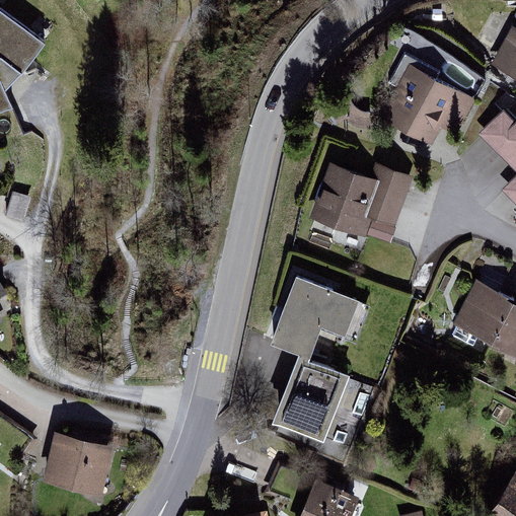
[(0,111),(9,106),(3,90),(19,72),(43,42),(0,9),(0,57),(1,58),(0,58),(0,111)]
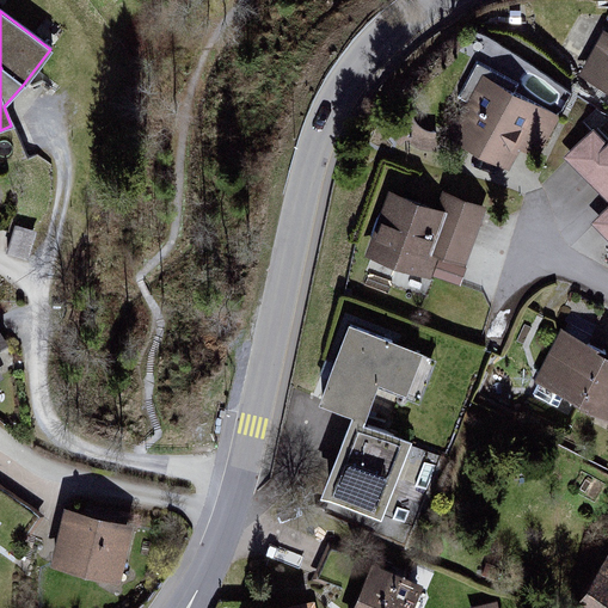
[(607,32),(603,31),(578,80),(607,93),(607,32)]
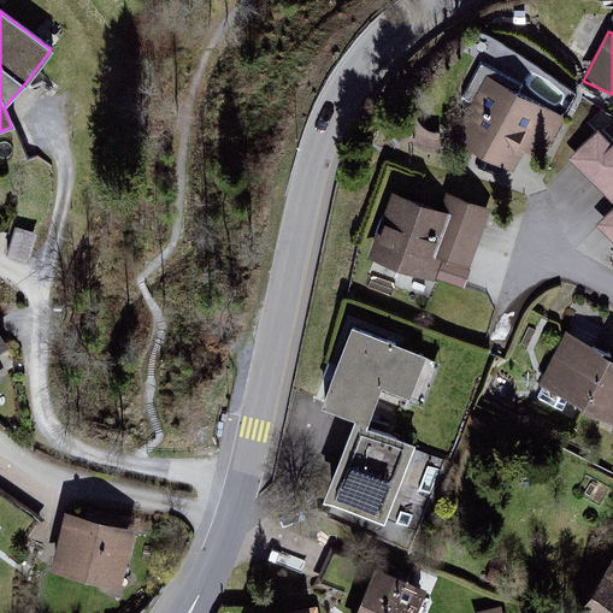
[(524,86),(482,64),(463,102),(472,107),(454,142),(510,171),(524,146),(544,155),(563,119),(518,96),(524,86)]
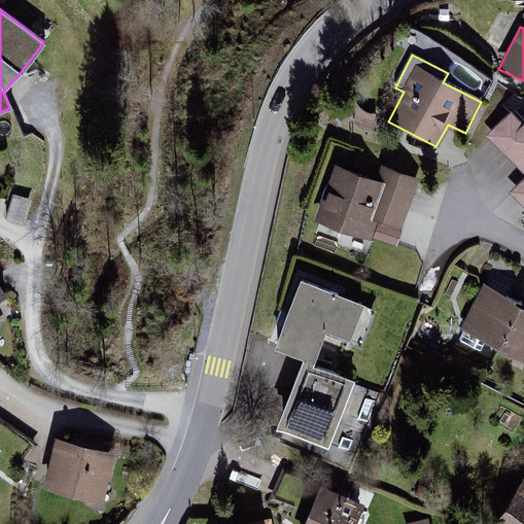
[(523,118),(514,107),(482,137),(521,179),(508,191),(523,209),(523,118)]
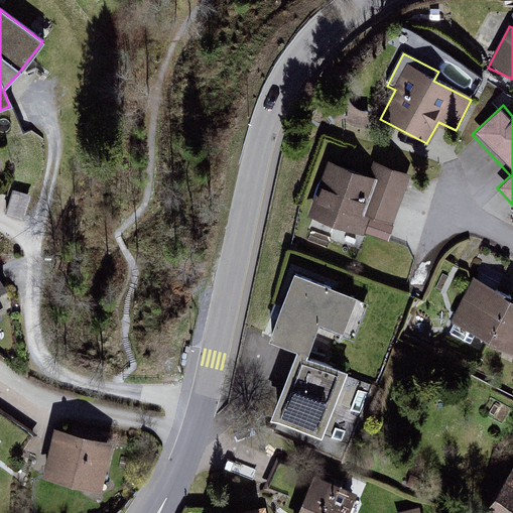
[(377,182),(330,165),(310,216),(364,235),(371,217),(393,225),(410,176),(382,166),(377,182)]
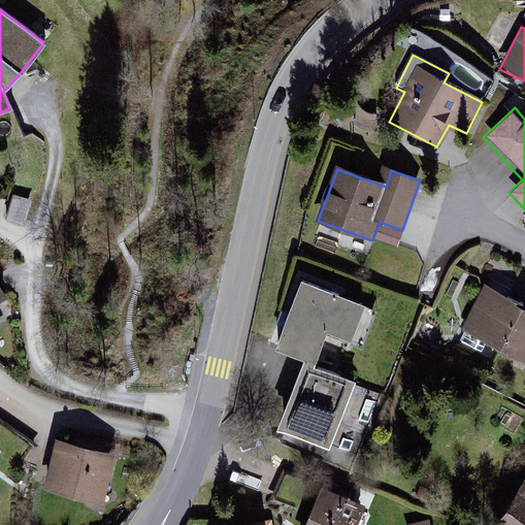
[(369,307),(300,281),(274,349),(301,358),(274,428),(331,450),(356,385),(314,369),(327,334),(355,345),(369,307)]
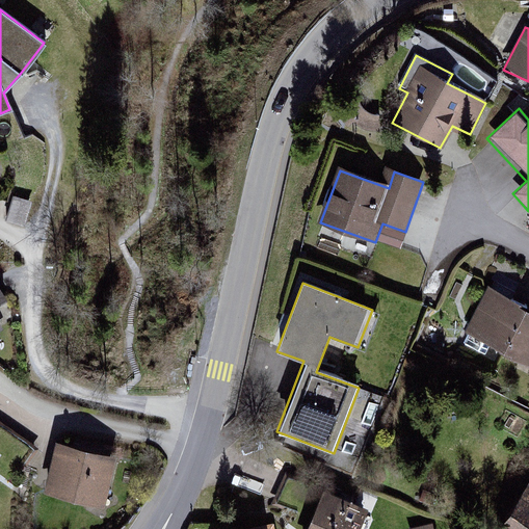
[(528,308),(486,288),(465,333),(528,364),(528,308)]
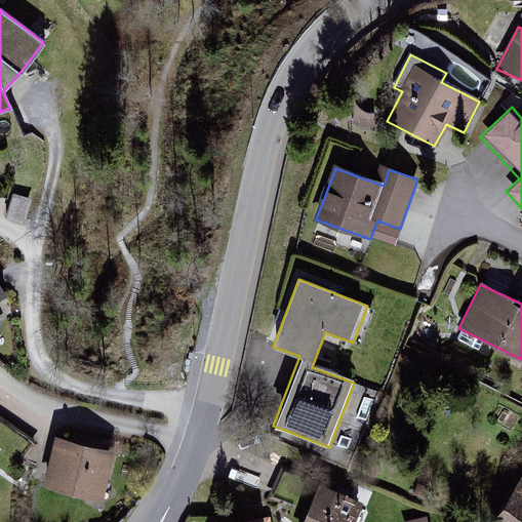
[(114,452),(59,437),(45,487),(99,503),(114,452)]
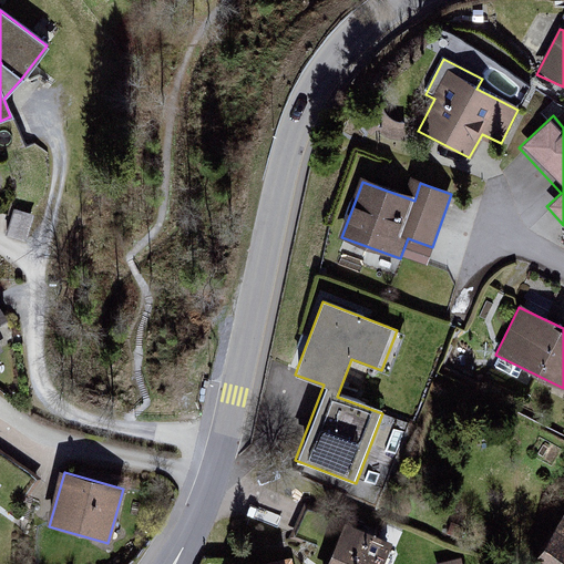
[(347,513),(344,521),(304,504),(291,533),(331,550),(325,563),(373,563),(385,540),(358,527),(361,520),(347,513)]
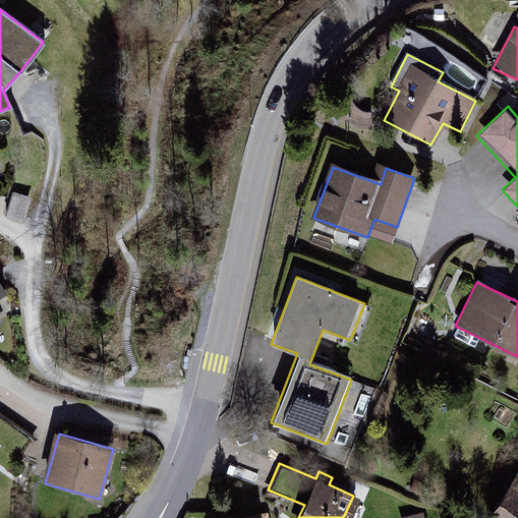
[(517,517),(517,476),(490,517),(517,517)]
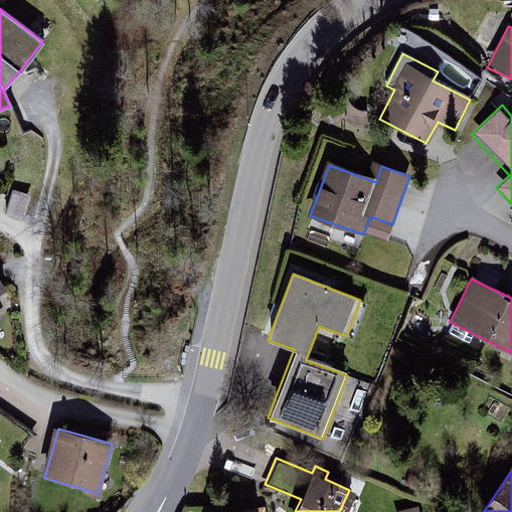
[(399,502),(392,504),(393,511),(417,511),(415,498),(406,500),(405,494),(398,496),(399,502)]
